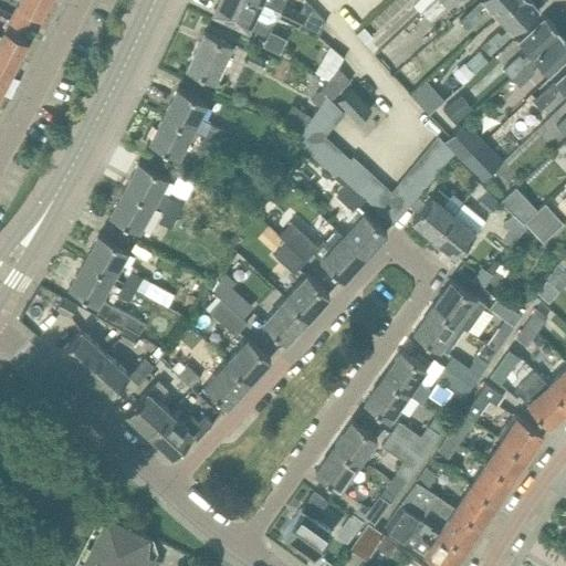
[(19,0),(13,12),(11,17),(25,24),(32,12),(40,17),(46,6),(37,0),(19,0)]
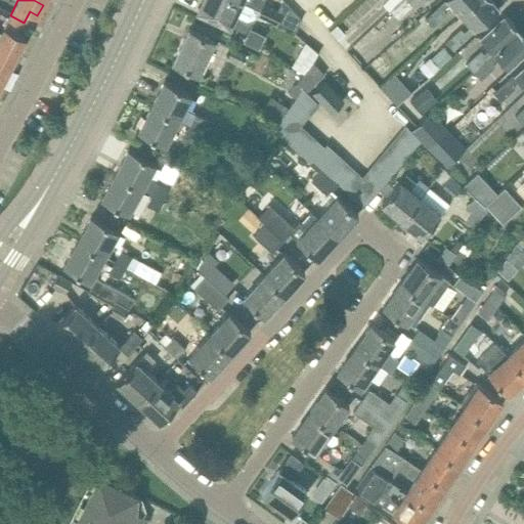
[(238,0),(203,0),(199,10),(217,19),(229,25),(237,29),(248,33),(255,18),(257,14),(267,19),(272,8),(262,4),(259,9),(238,0)]
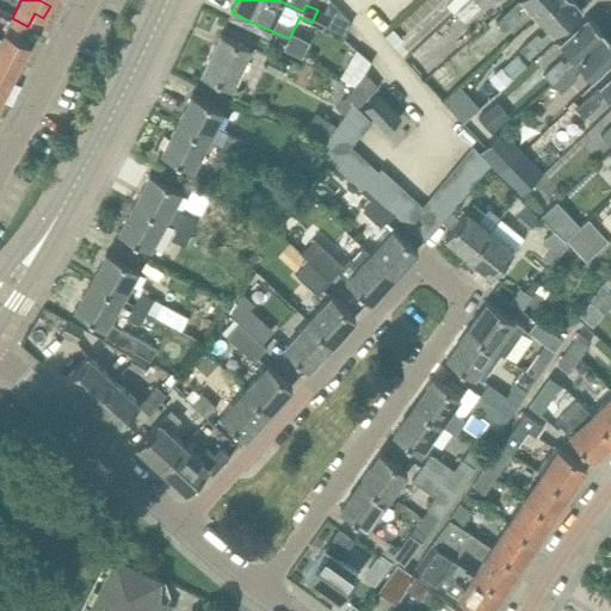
[(278,0),(302,11),(306,5),(307,0),(278,0)]
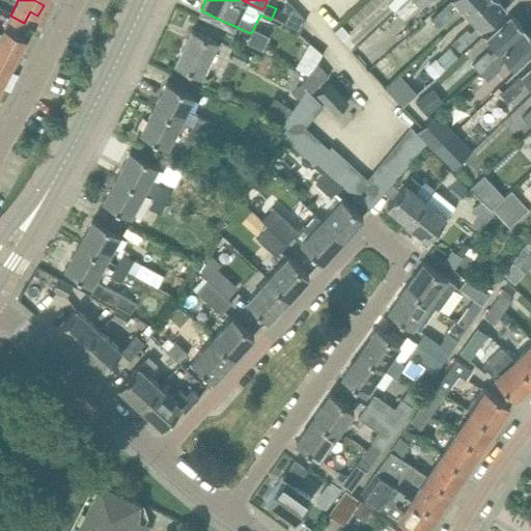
[(276,8),(271,20),(280,24),(299,33),(305,22),(306,20),(287,0),(286,0),(282,11),(276,8)]
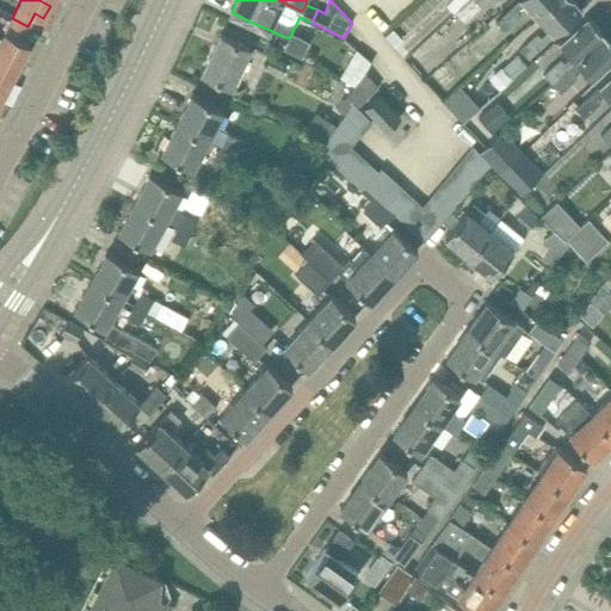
[(450,0),(446,4),(455,13),(468,0),(450,0)]
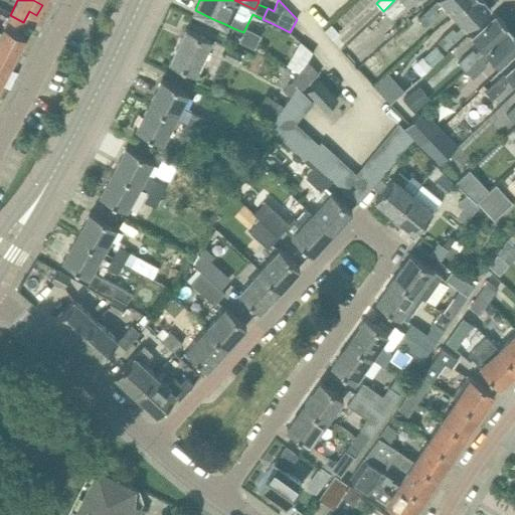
[(394,0),(383,11),(390,18),(405,4),(410,0),(394,0)]
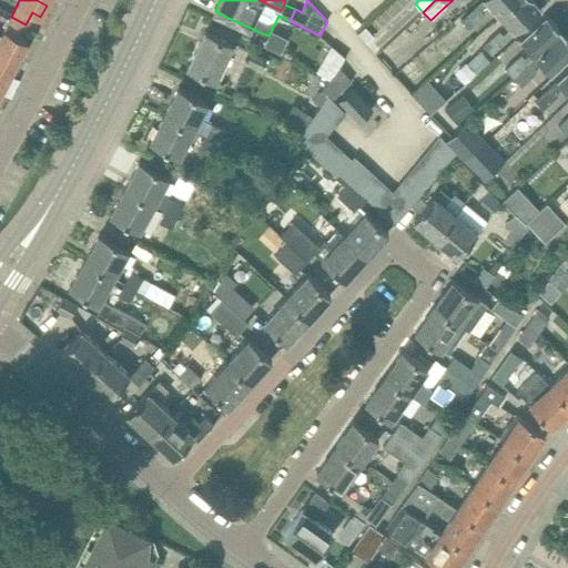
[(487,4),(497,16),(515,0),(482,0),(460,19),(467,27),(482,14),(478,12),(487,4)]
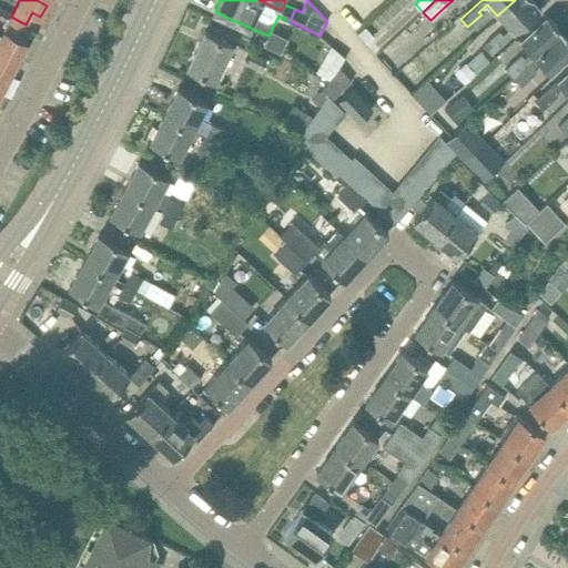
[(531,0),(515,0),(497,16),(510,30),(501,38),(499,34),(485,47),(492,53),(525,24),(541,9),(531,0)]
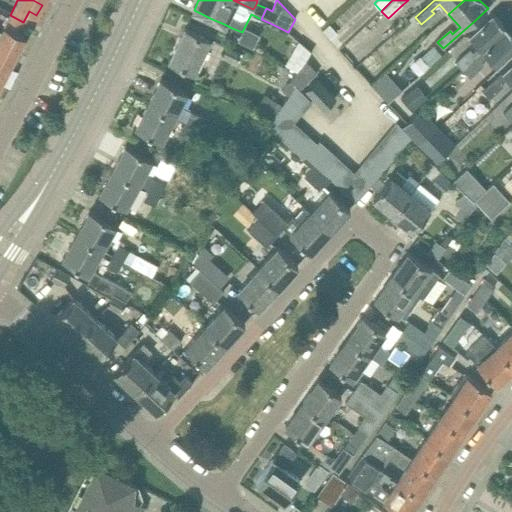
[(463,57),(456,63),(462,69),(469,63),(507,29),(493,14),(478,27),(468,36),(479,48),(472,55),(469,52),(463,57)]
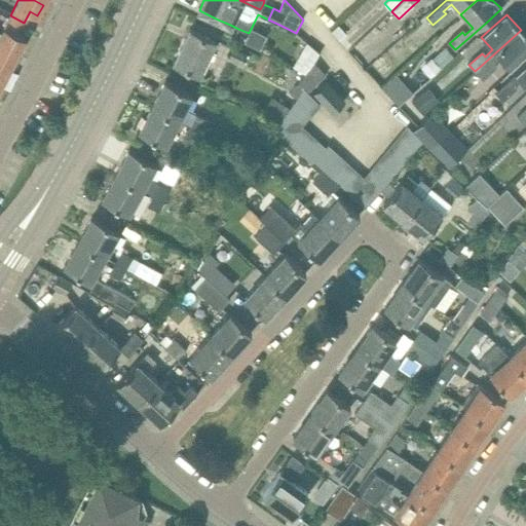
[(0,31),(0,44),(3,46),(6,40),(21,47),(26,38),(17,34),(23,26),(8,17),(1,32),(0,31)]
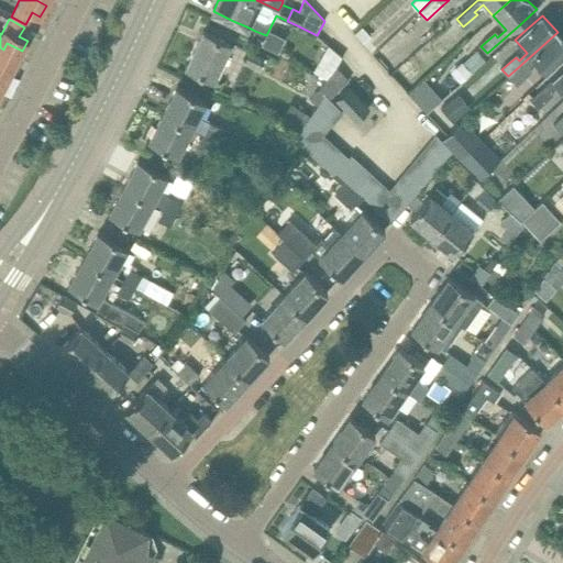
[(355,35),(364,44),(371,39),(362,29),(355,35)]
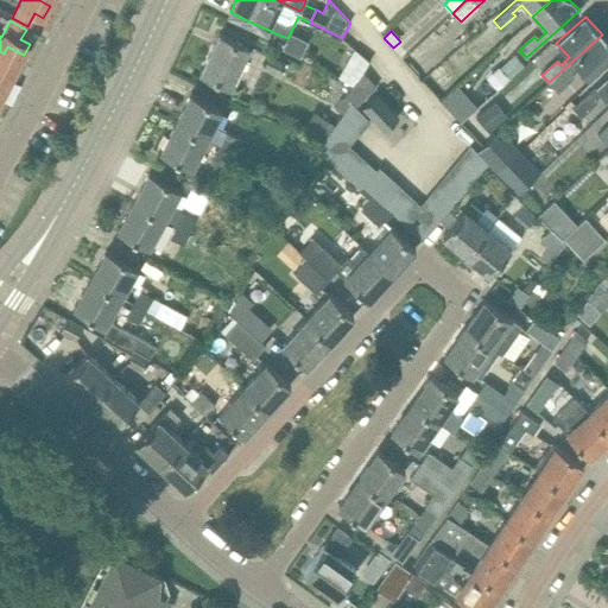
[(202,73),(229,86),(248,48),(241,44),(220,33),(202,73)]
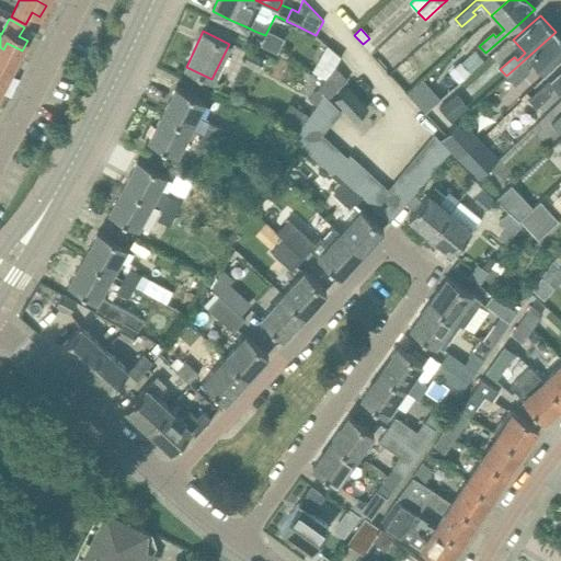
[(514,69),(507,63),(493,76),(500,83),(499,83),(505,91),(527,71),(524,68),(533,60),(545,73),(560,58),(560,37),(556,32),(514,69)]
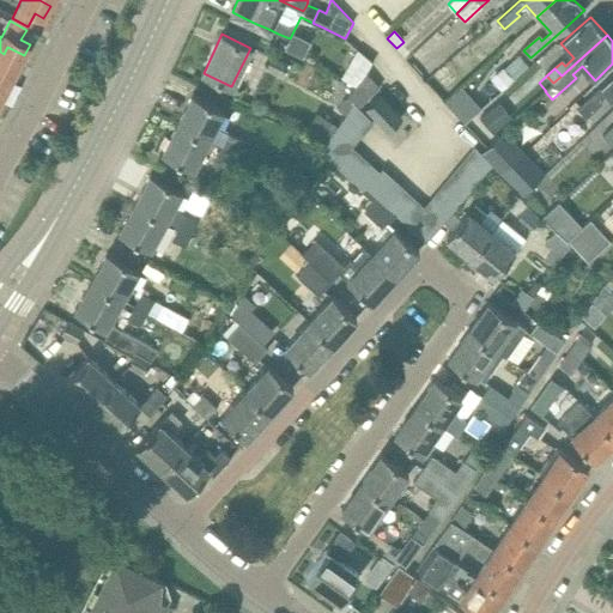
[(0,73),(11,80),(24,55),(7,47),(4,54),(0,52),(0,73)]
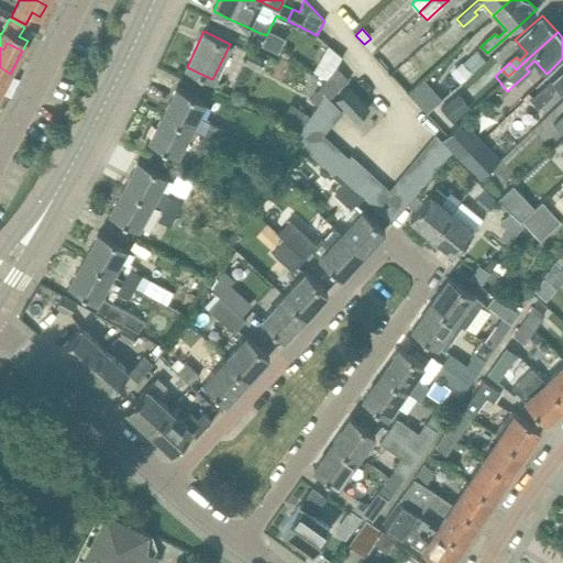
[(312,72),(327,79),(329,80),(335,68),(342,57),(328,45),(322,55),(316,52),(308,66),(315,69),(312,72)]
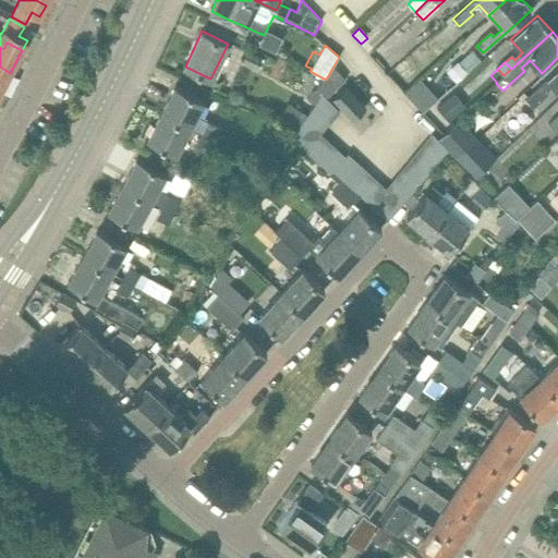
[(243,62),(263,71),(267,60),(247,51),(243,62)]
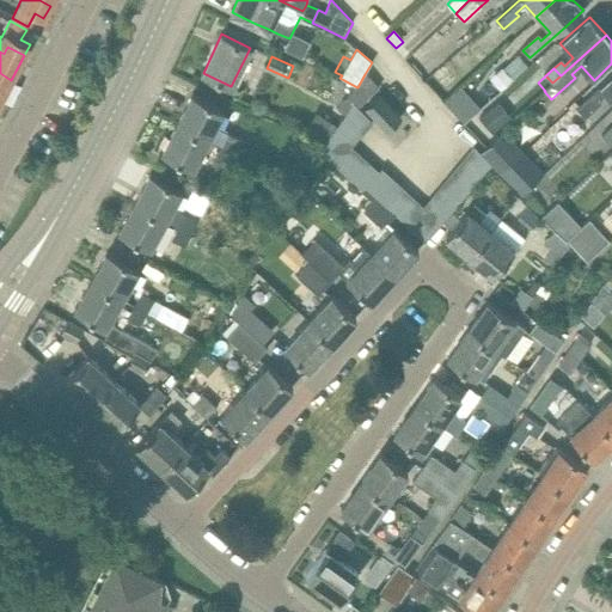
[(0,101),(2,97),(11,80),(0,73),(0,101)]
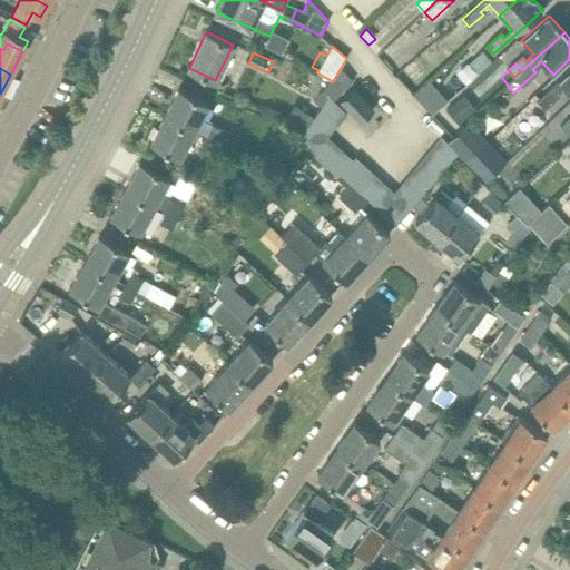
[(323,91),(315,101),(322,106),(330,96),(331,97),(333,99),(353,81),(342,70),(340,69),(333,81),(331,80),(323,91)]
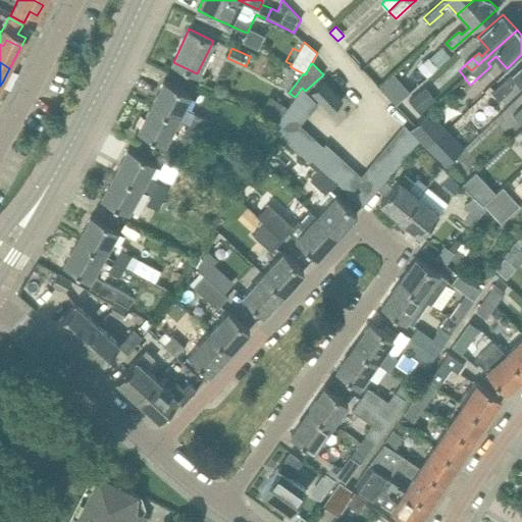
[(516,77),(521,85),(521,63),(521,64),(491,92),(499,100),(512,89),(508,85),(516,77)]
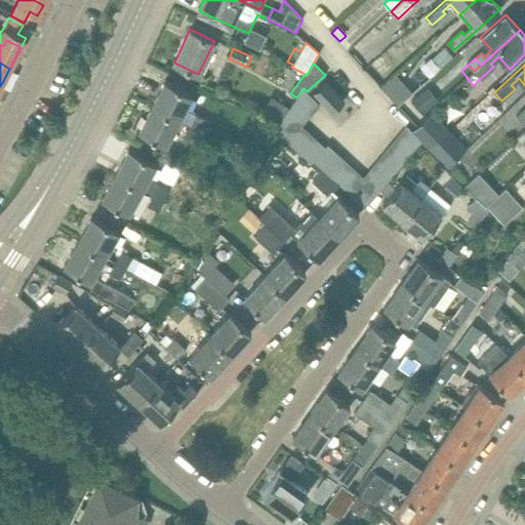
[(164,81),(151,107),(176,120),(191,94),(183,90),(164,81)]
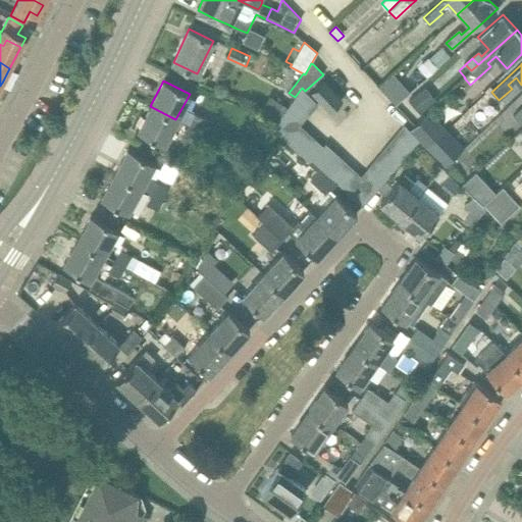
[(312,92),(330,111),(343,101),(323,81),(312,92)]
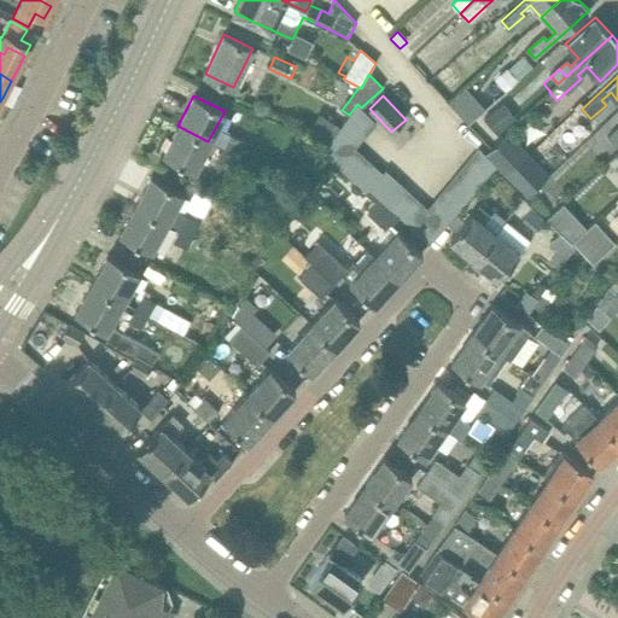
[(349,115),(347,118),(363,133),(366,135),(377,123),(361,108),(359,105),(357,104),(349,115)]
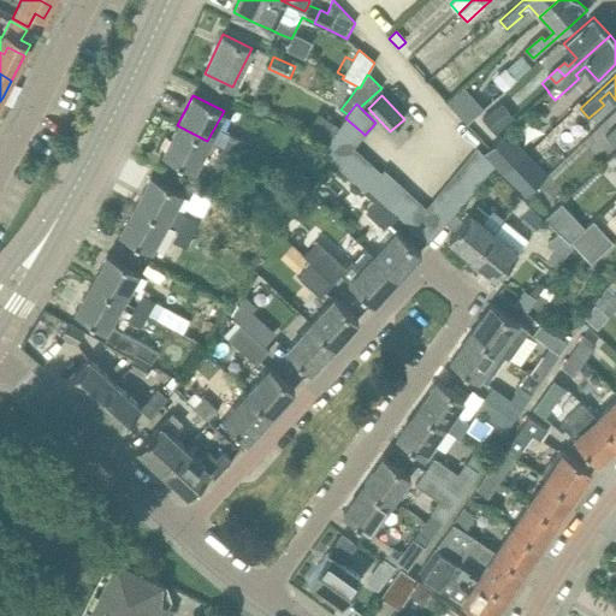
[(341,126),(336,132),(351,144),(356,144),(365,135),(362,132),(345,118),(341,126)]
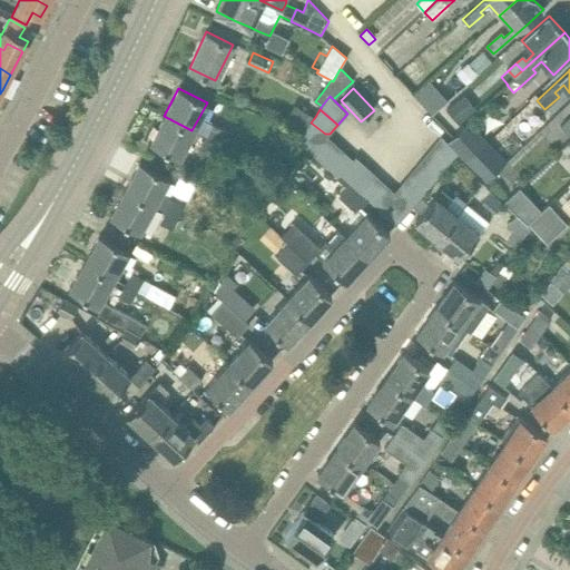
[(170,153),(177,156),(192,130),(164,116),(150,141),(170,153)]
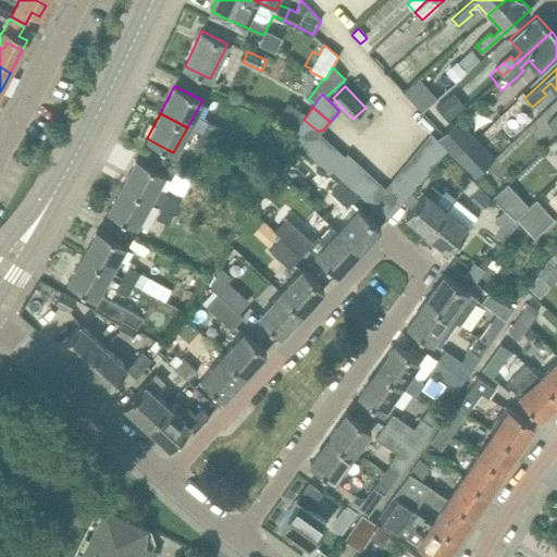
[(459,119),(437,140),(455,158),(477,137),(459,119)]
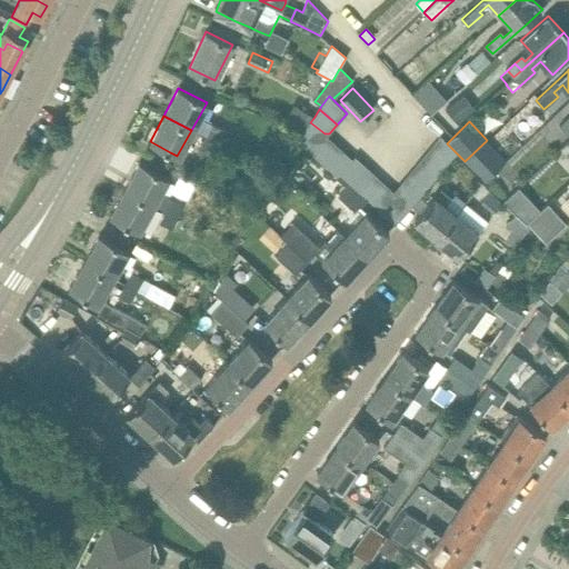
[(231,132),(211,122),(205,137),(218,143),(218,141),(225,146),(231,132)]
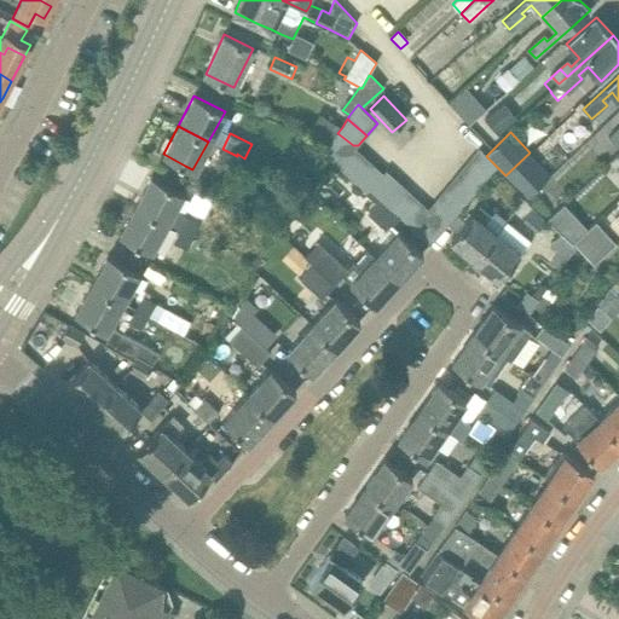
[(324,152),(342,169),(357,156),(353,145),(337,133),(324,152)]
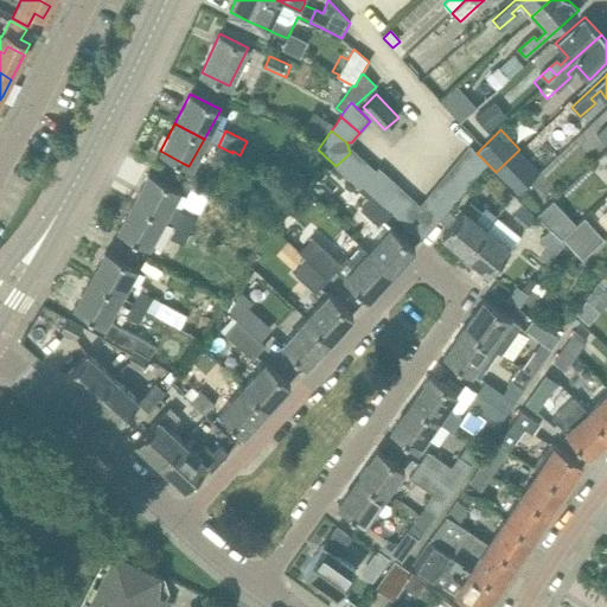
[(227,164),(232,153),(218,146),(212,157),(227,164)]
